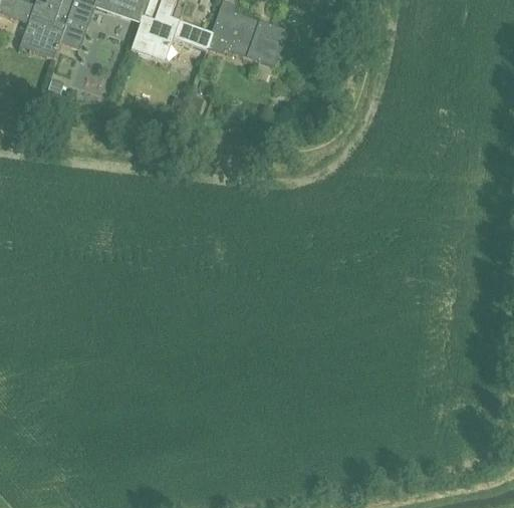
[(60,40),(72,0),(45,0),(43,5),(28,0),(0,0),(0,11),(27,21),(19,45),(54,57),(60,40)]
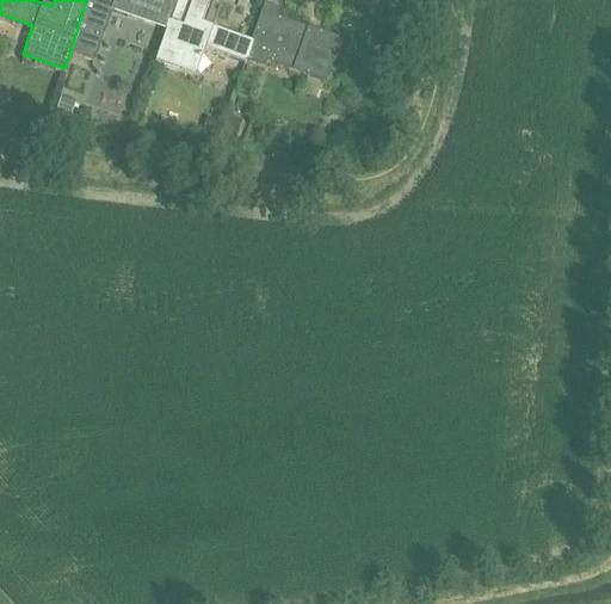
[(113,6),(166,25),(174,0),(86,0),(72,48),(96,56),(113,6)]
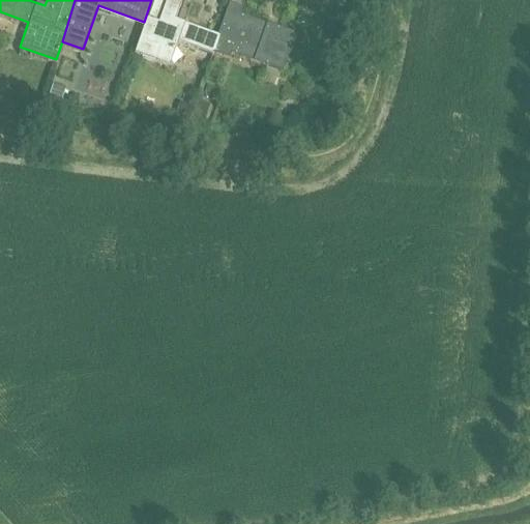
[(151,0),(144,22),(134,51),(170,64),(179,38),(211,51),(218,31),(176,16),(181,0),(151,0)]
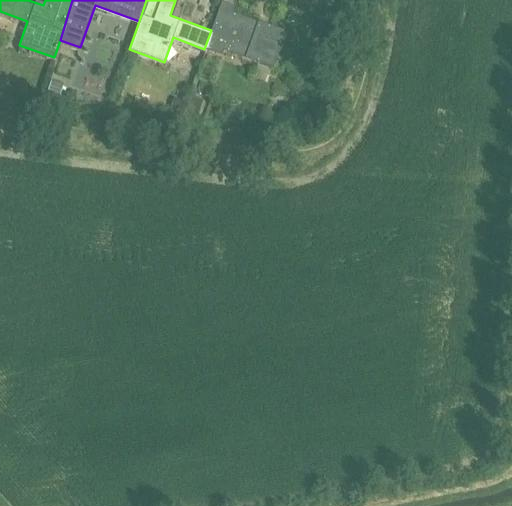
[(221,0),(211,30),(204,49),(221,54),(223,48),(273,66),(286,30),(231,10),(233,5),(221,0)]
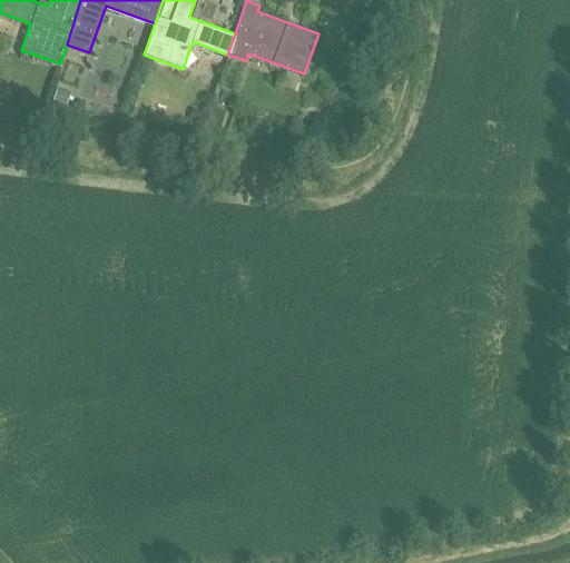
[(52,97),(67,101),(69,92),(56,88),(52,97)]
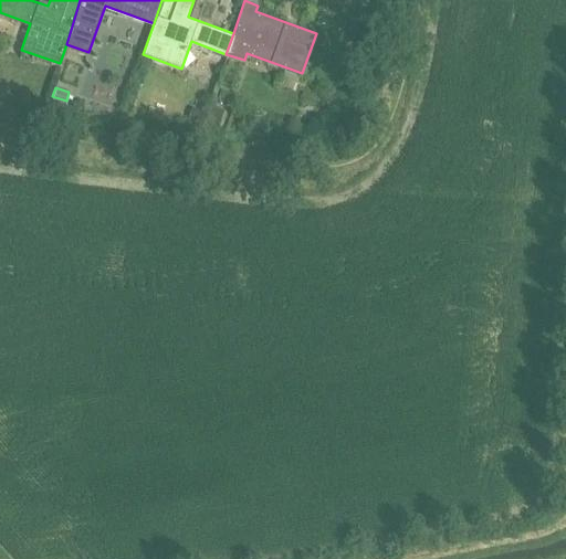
[(224,107),(211,103),(207,116),(219,120),(224,107)]
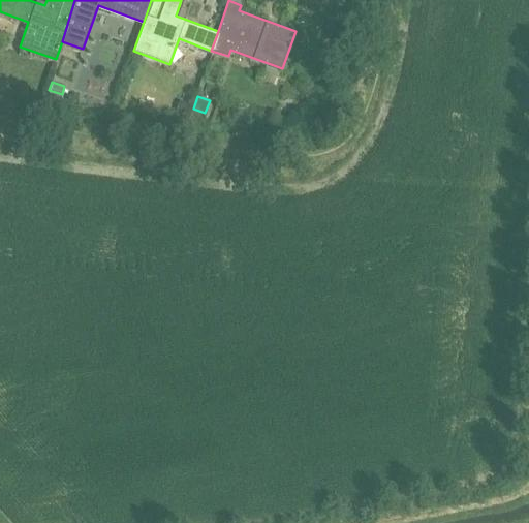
[(177,113),(189,116),(191,105),(179,103),(177,113)]
